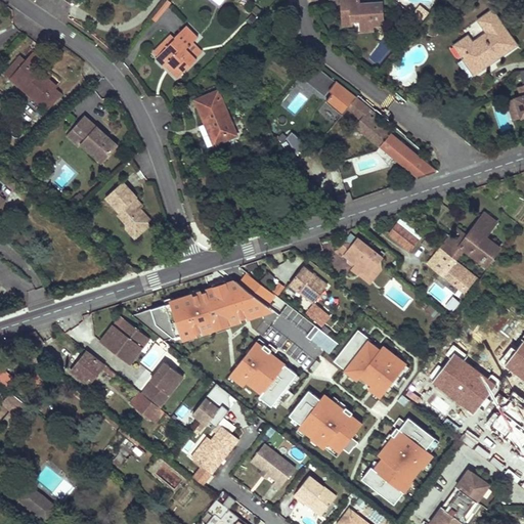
[(358,6),(357,0),(340,0),(342,29),(351,29),(351,23),(359,23),(359,29),(374,28),(384,28),(383,5),(358,6)]
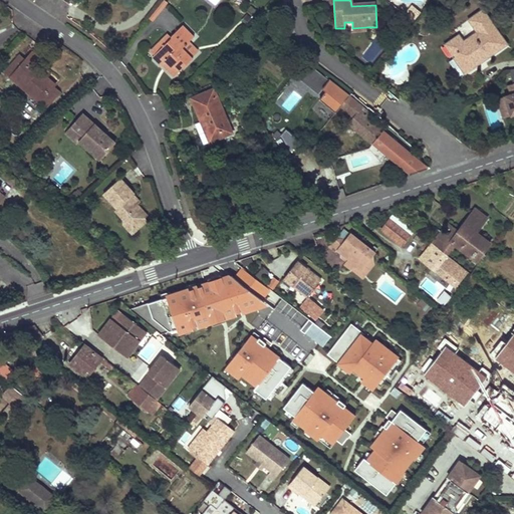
[(402,17),(413,25),(421,16),(409,7),(402,17)]
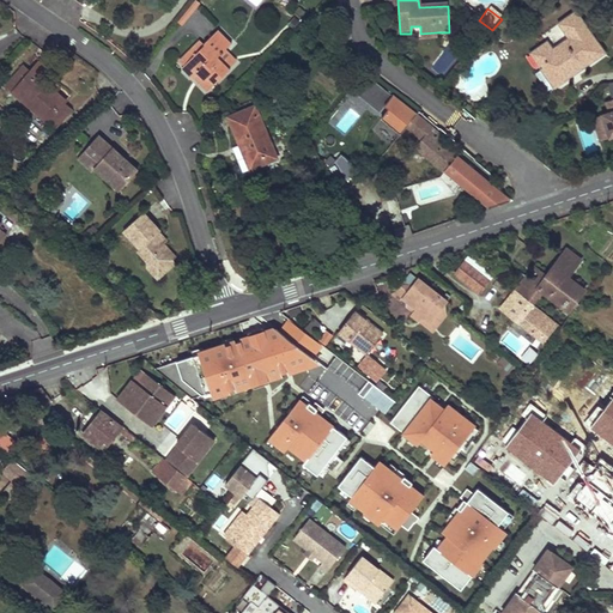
[(604,53),(575,12),(558,23),(568,38),(551,50),(546,42),(530,54),(538,64),(535,66),(539,71),(534,73),(547,91),(553,86),(551,82),(566,72),(564,68),(570,65),(574,72),(604,53)]
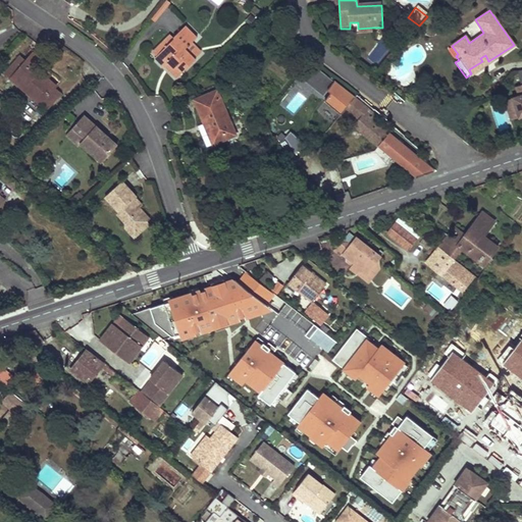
[(471,36),(479,33),(475,22),(467,25),(471,36)]
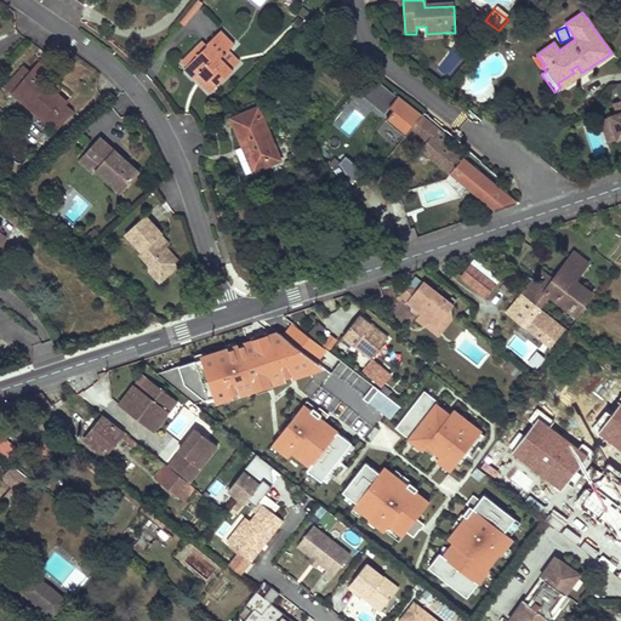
[(323,40),(307,28),(301,35),(317,47),(323,40)]
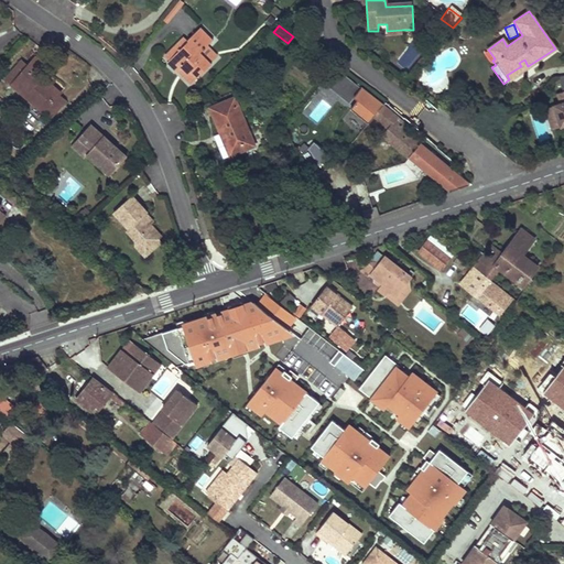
[(169,62),(166,63),(175,73),(181,67),(186,73),(183,77),(191,85),(212,64),(201,53),(213,41),(199,28),(186,41),(187,42),(169,62)]
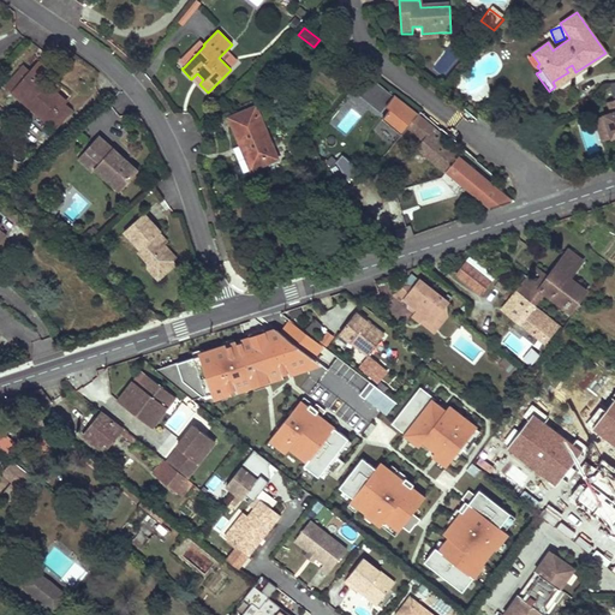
[(199,41),(179,61),(184,67),(204,46),(203,45),(199,41)]
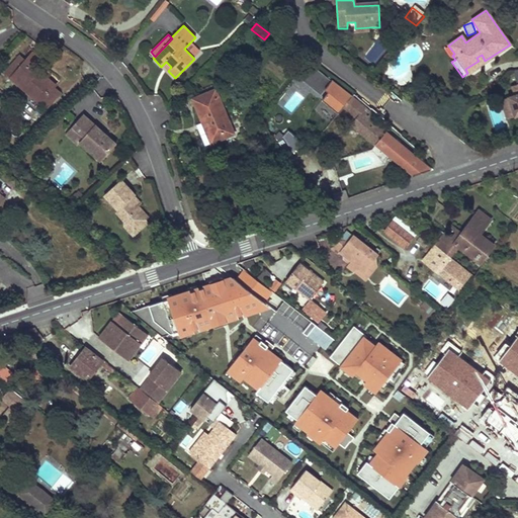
[(47,64),(32,53),(29,57),(39,65),(35,69),(39,72),(47,64)]
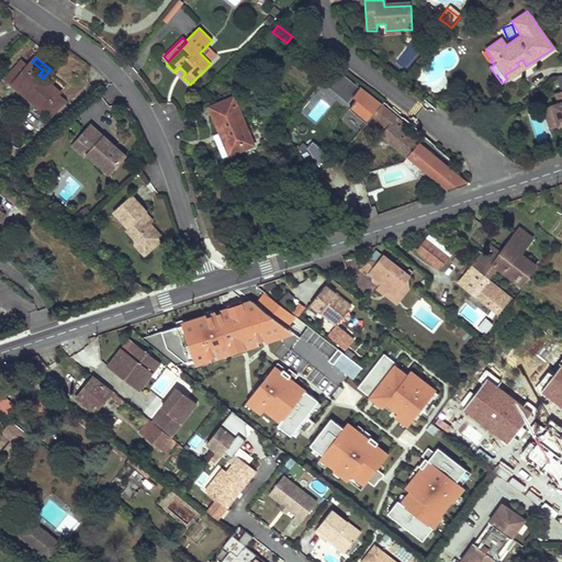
[(27,67),(21,63),(6,80),(49,117),(65,101),(58,97),(60,93),(43,78),(38,75),(43,70),(32,62),(27,67)]
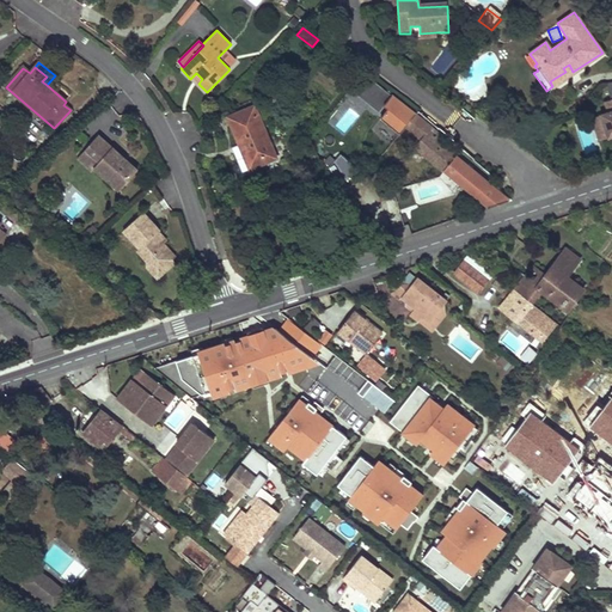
[(510,200),(489,181),(451,150),(452,148),(438,135),(439,134),(380,86),(368,101),(380,110),(384,108),(386,110),(379,118),(398,135),(404,128),(417,138),(415,141),(417,144),(414,147),(487,208),(510,200)]
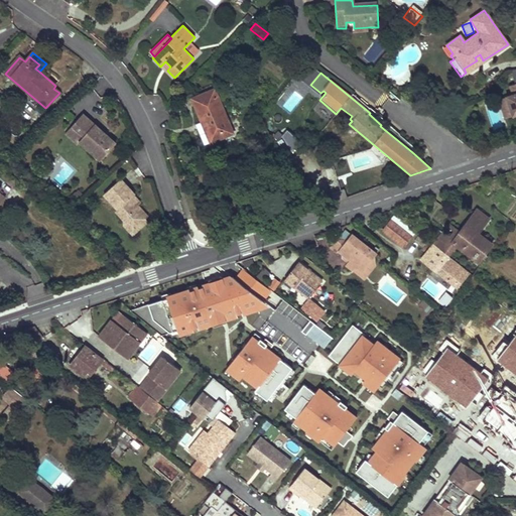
[(515,85),(514,86),(509,87),(512,96),(506,99),(512,117),(515,115),(515,85)]
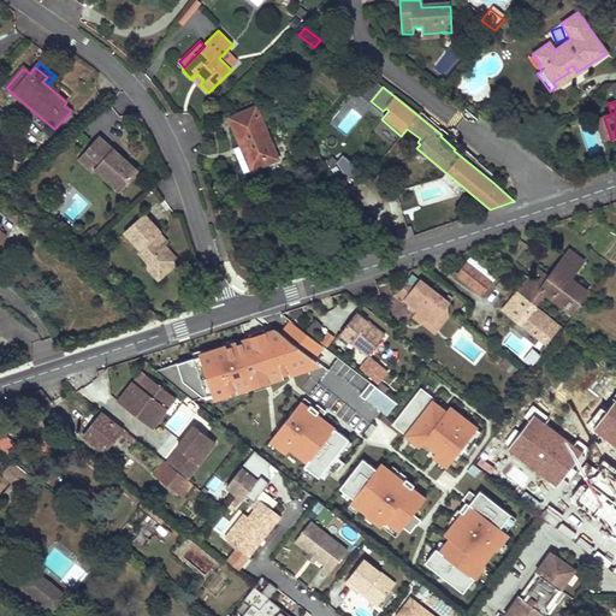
[(278,160),(256,107),(230,118),(241,147),(250,172),(278,160)]
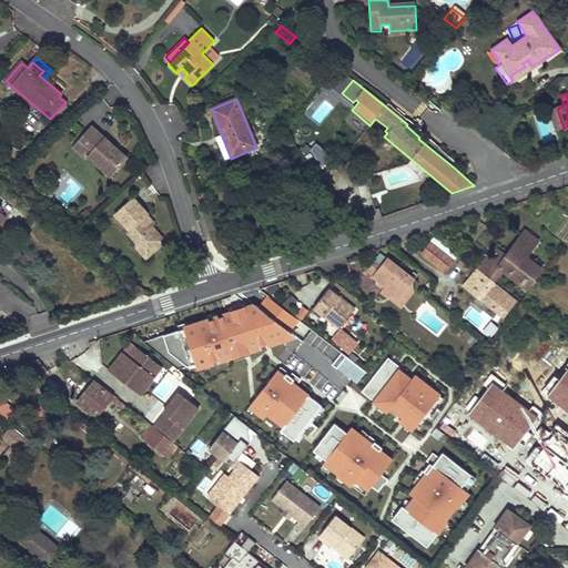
[(564,129),(557,109),(548,111),(555,131),(564,129)]
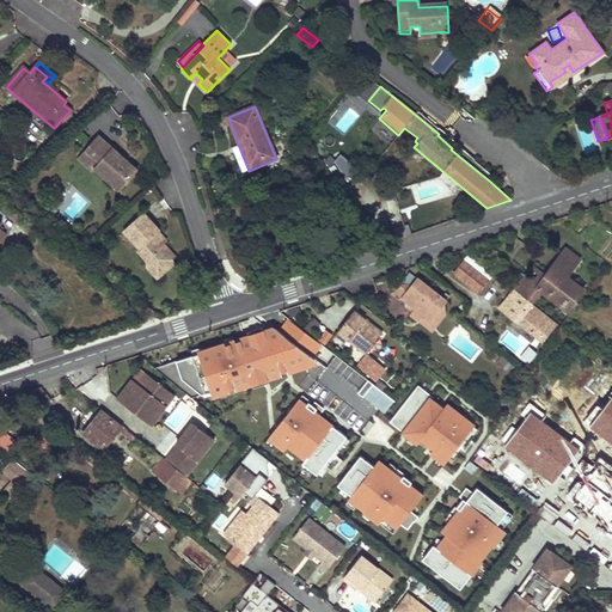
[(91,172),(117,194),(135,172),(93,139),(81,154),(97,166),(91,172)]
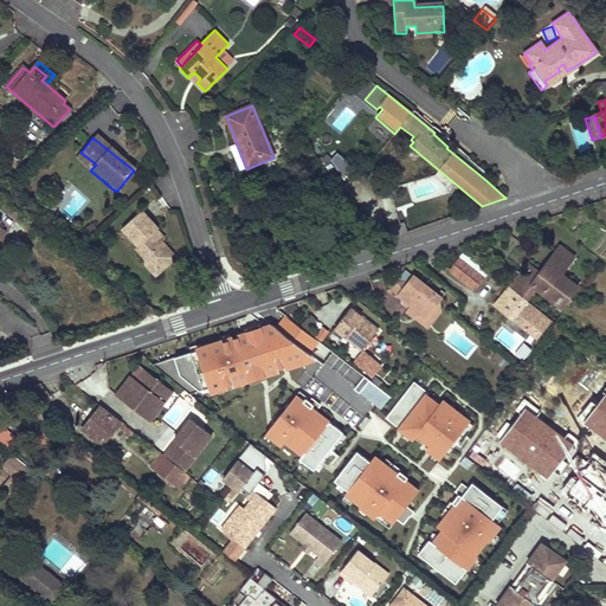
[(246,169),(237,144),(232,146),(243,171),(246,169)]
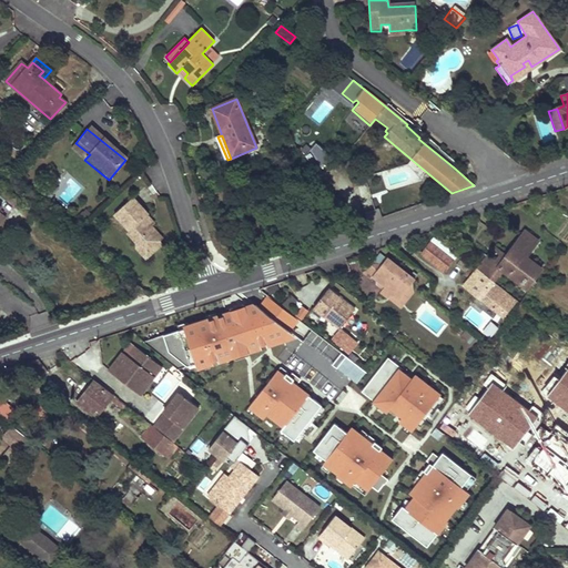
[(90,154),(75,143),(69,152),(82,162),(84,160),(90,154)]
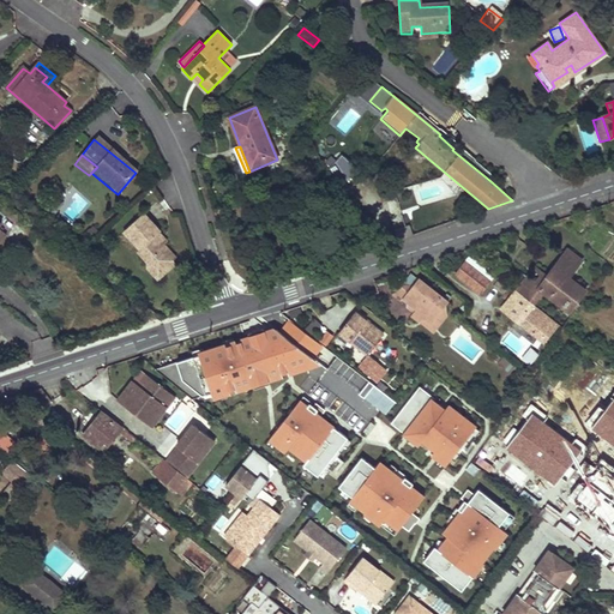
[(331,168),(354,187),(362,176),(341,157),(331,168)]
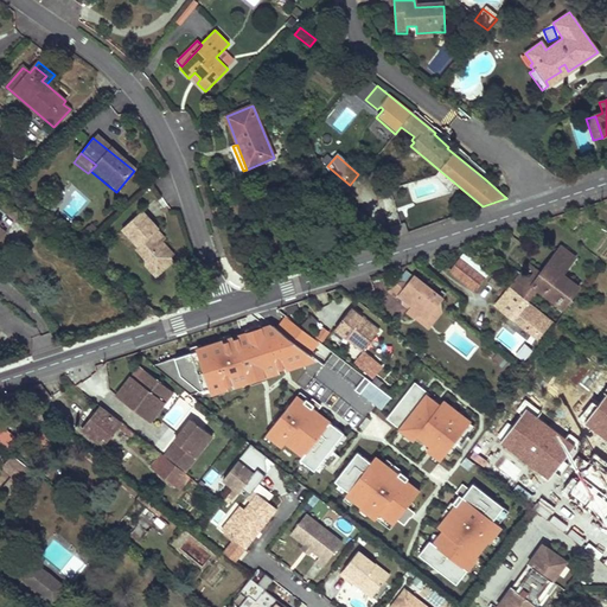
[(390,180),(377,168),(366,179),(379,192),(390,180)]
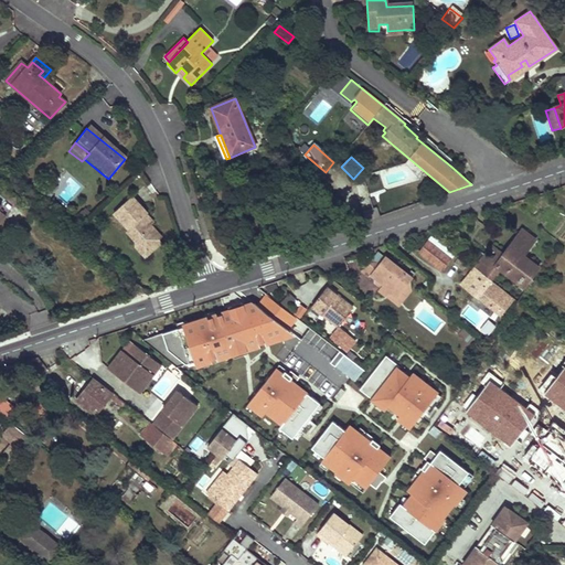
[(196,193),(201,204),(212,200),(209,190),(196,193)]
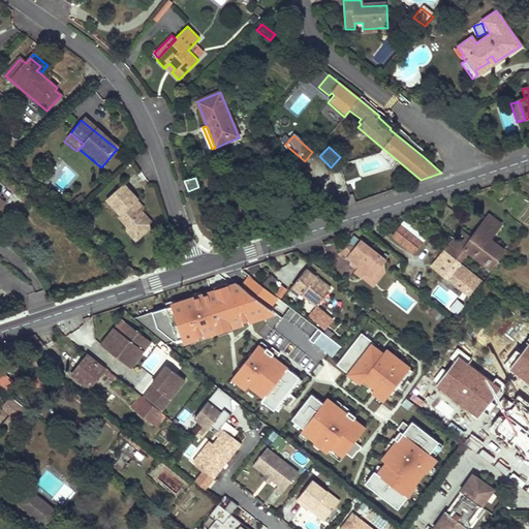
[(137,199),(123,184),(105,200),(120,215),(118,217),(127,226),(132,227),(138,235),(149,224),(152,222),(141,211),(134,204),(136,200),(137,199)]
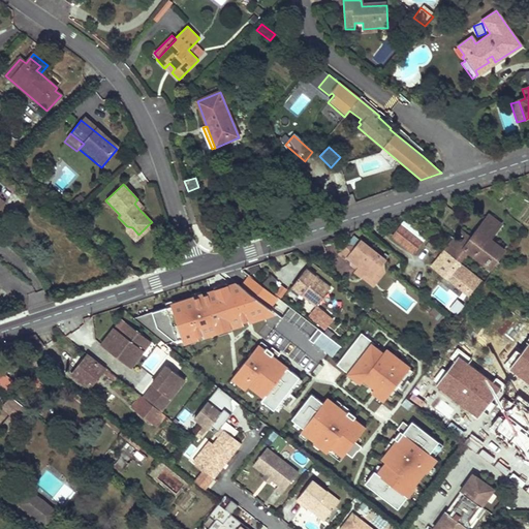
[(352,194),(339,198),(342,206),(354,203),(352,194)]
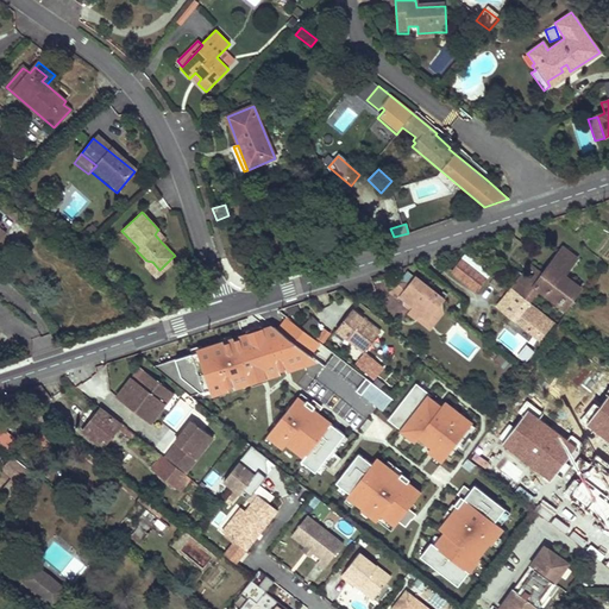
[(157,231),(155,234),(162,243),(164,239),(157,231)]
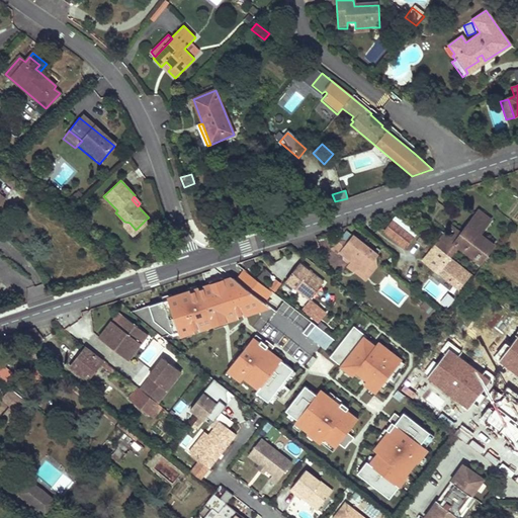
[(456,243),(445,234),(436,246),(450,258),(459,246),(466,251),(468,248),(478,255),(476,258),(478,260),(480,258),(483,260),(494,247),(480,236),(479,236),(481,233),(482,234),(492,221),(481,212),(456,243)]
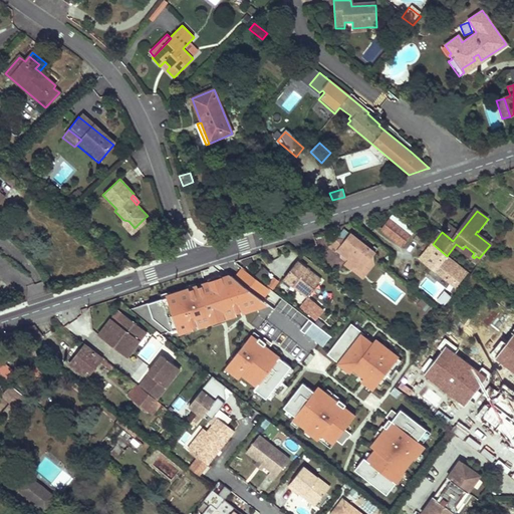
[(147,221),(145,218),(135,228),(129,221),(123,220),(123,225),(133,234),(147,221)]
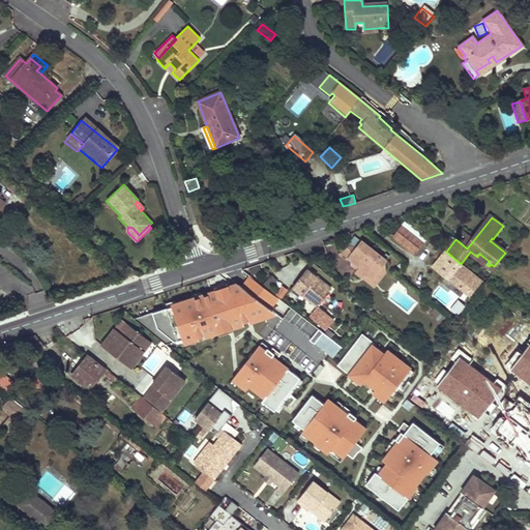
[(403,227),(394,237),(415,254),(423,243),(403,227)]
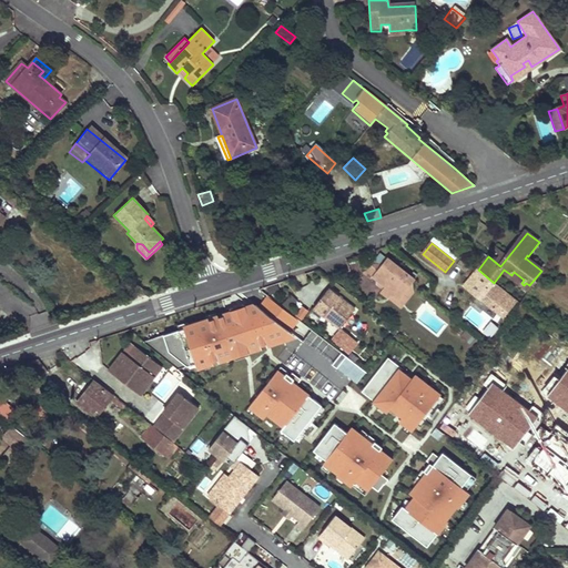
[(129,251),(123,257),(135,267),(141,262),(129,251)]
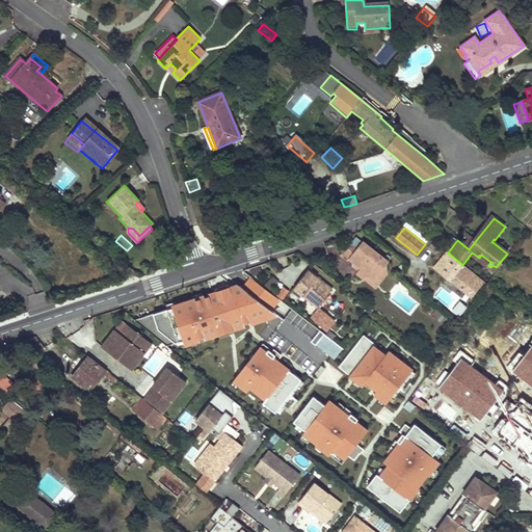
[(349,258),(350,258),(352,260),(361,267),(358,270),(357,272),(364,277),(370,274),(375,278),(378,275),(387,265),(390,261),(363,240),(357,247),(349,258)]
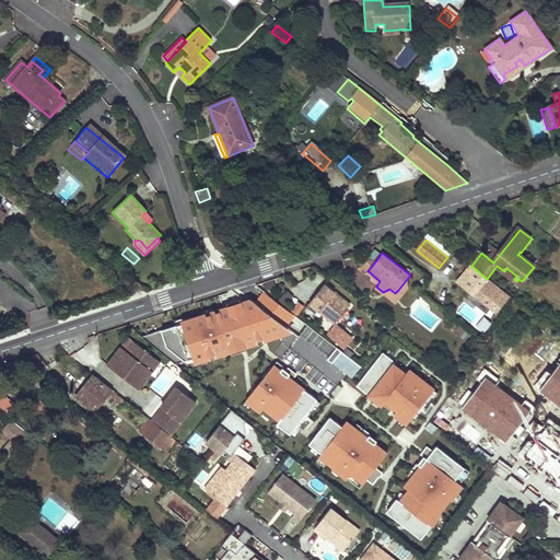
[(371,258),(365,259),(359,267),(366,273),(369,271),(368,271),(376,260),(374,258),(371,258)]
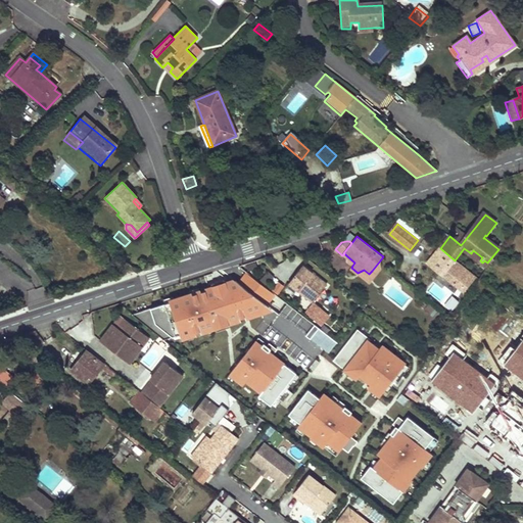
[(428,264),(464,292),(476,277),(455,260),(440,248),(428,264)]
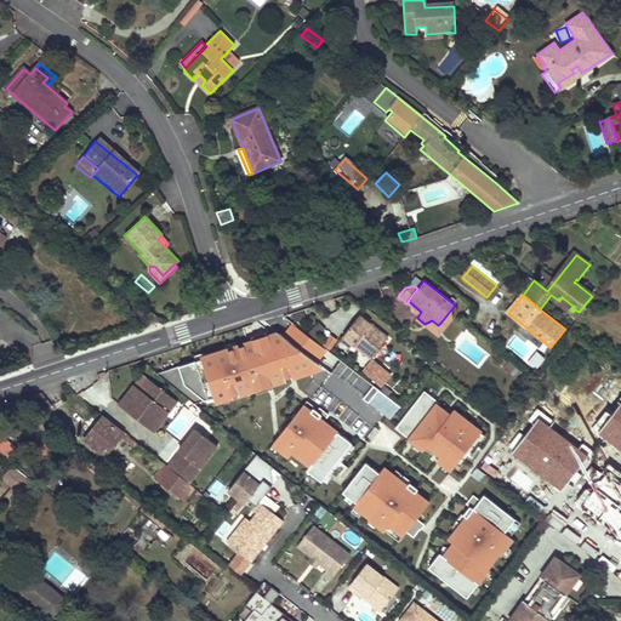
[(573,306),(562,297),(559,301),(570,309),(573,306)]
